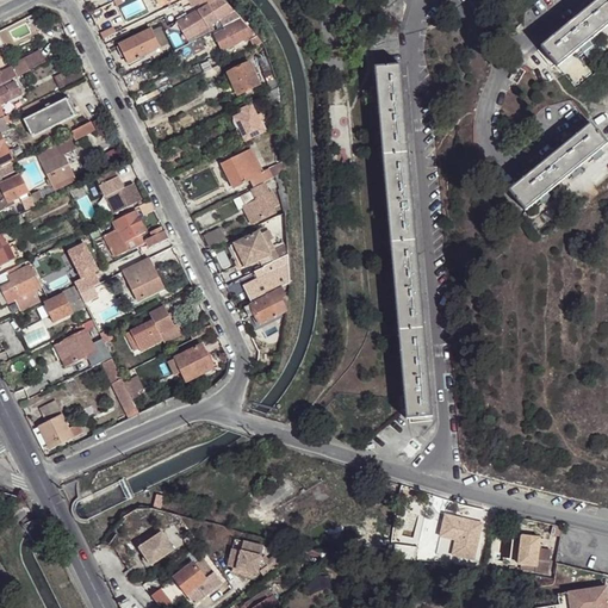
[(216,17),(233,6),(225,0),(209,0),(206,1),(216,17)]
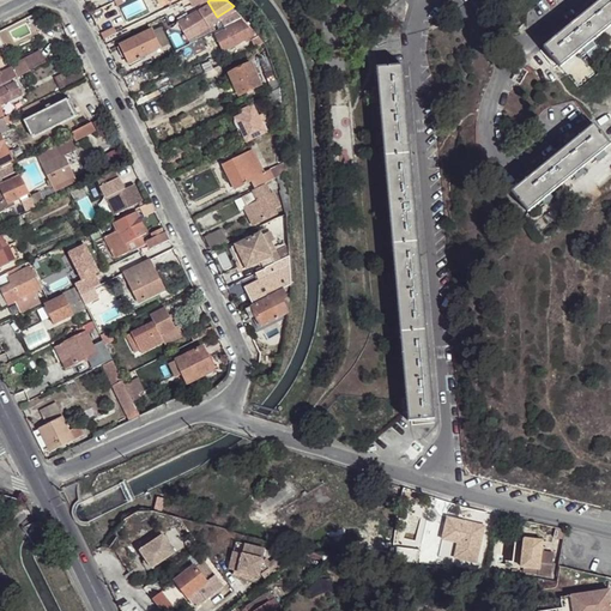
[(596,0),(580,13),(594,34),(610,20),(610,0),(596,0)]
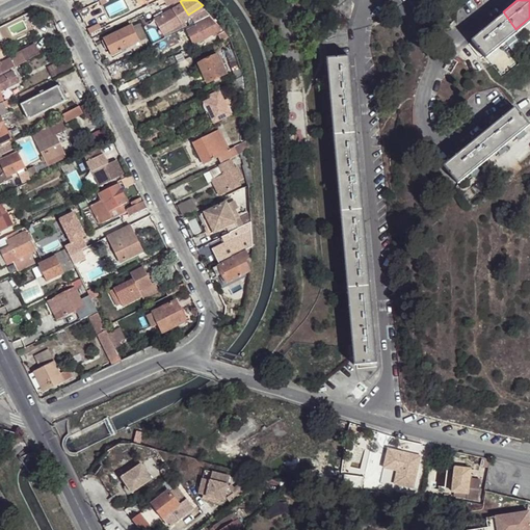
[(186,17),(188,15),(180,1),(178,2),(170,6),(176,15),(179,21),(186,17)]
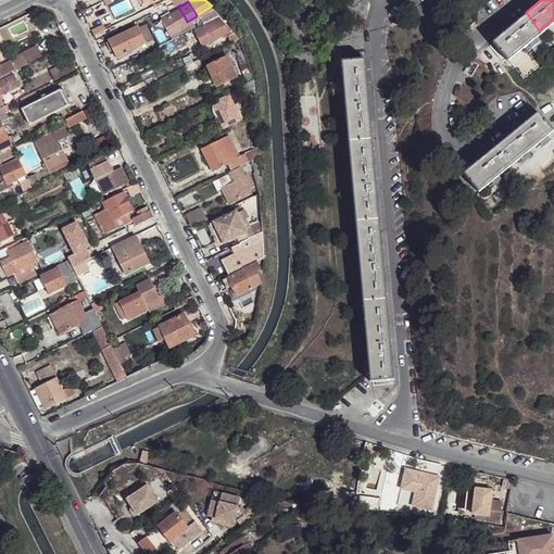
[(184,15),(178,7),(165,14),(171,23),(184,15)]
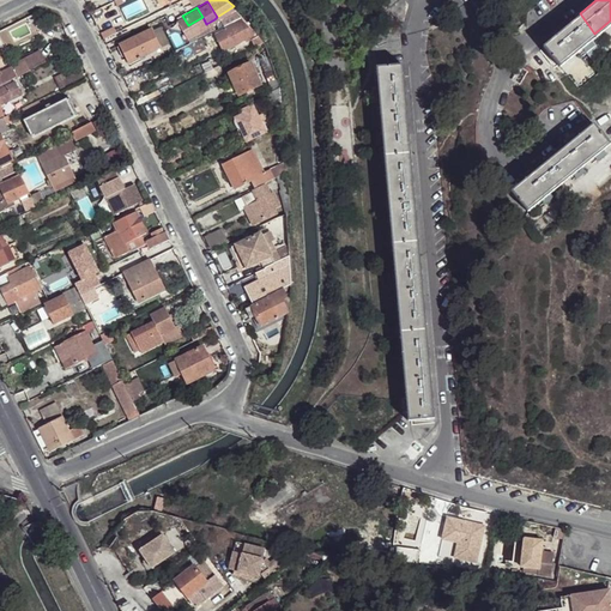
[(594,34),(580,13),(542,44),(558,65),(594,34)]
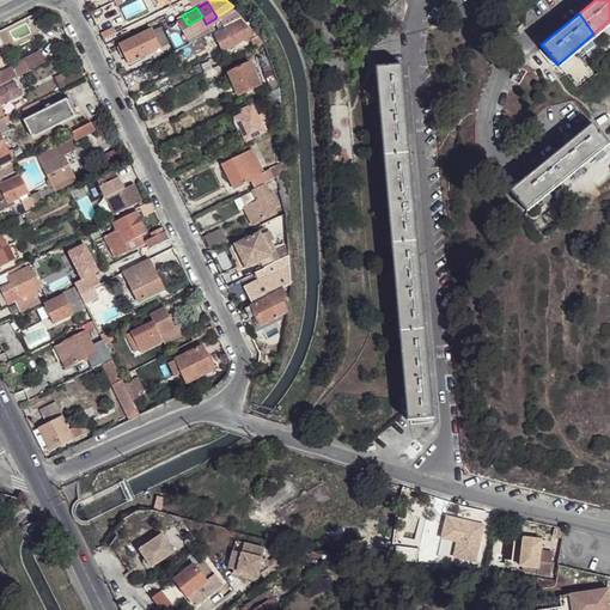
[(255,46),(263,42),(242,14),(223,24),(225,26),(213,32),(220,48),(245,36),(246,38),(251,36),(252,38),(255,46)]
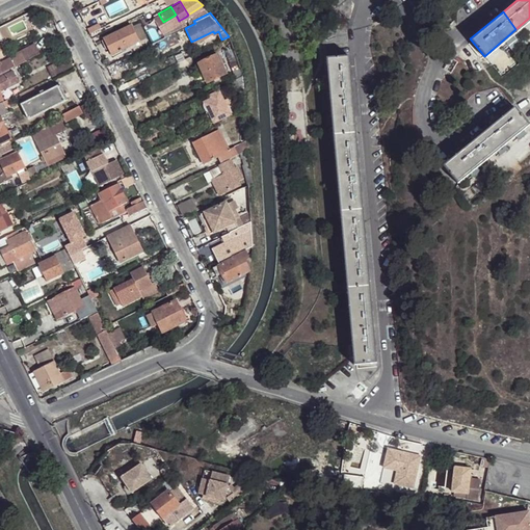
[(179,21),(176,15),(163,22),(167,29),(179,21)]
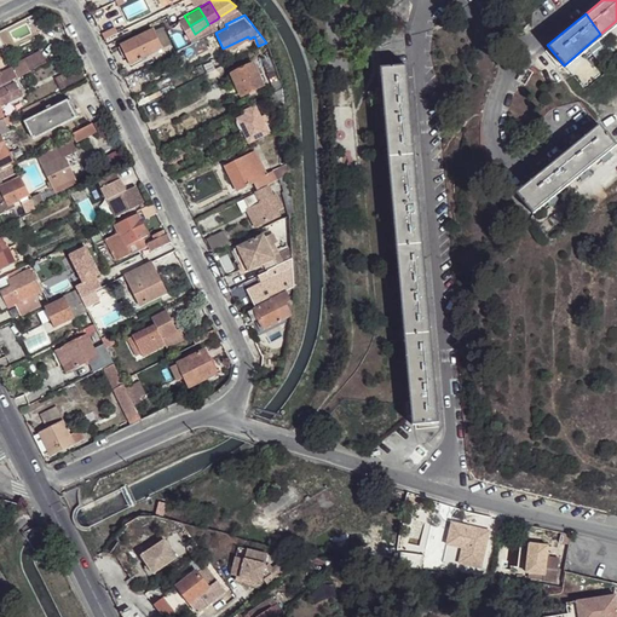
[(162,46),(153,27),(121,44),(131,62),(162,46)]
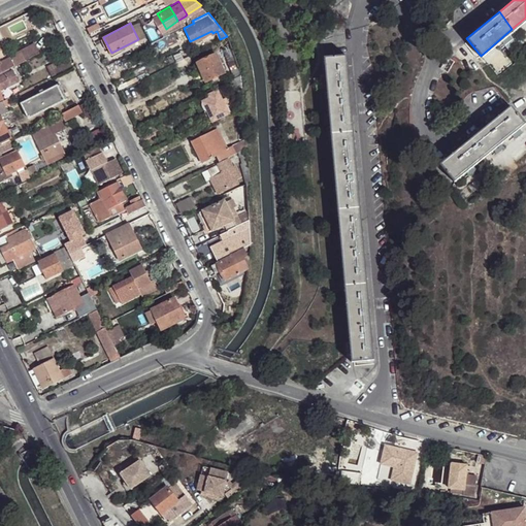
[(24,60),(36,54),(32,45),(21,52),(24,60)]
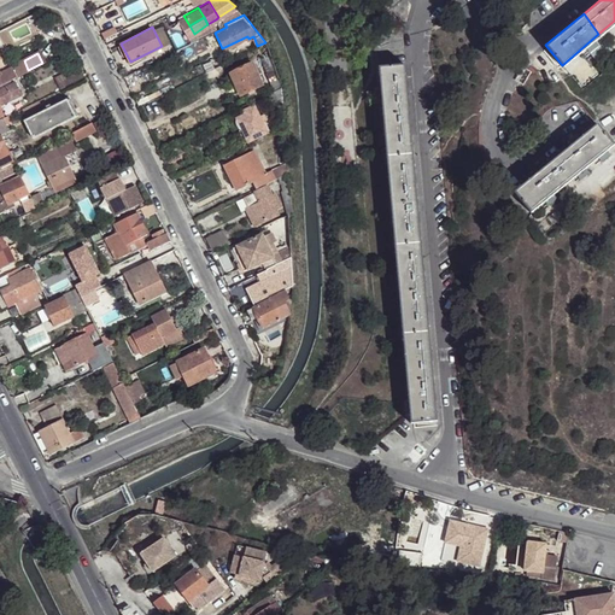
[(378,56),(379,66),(390,65),(388,56),(378,56)]
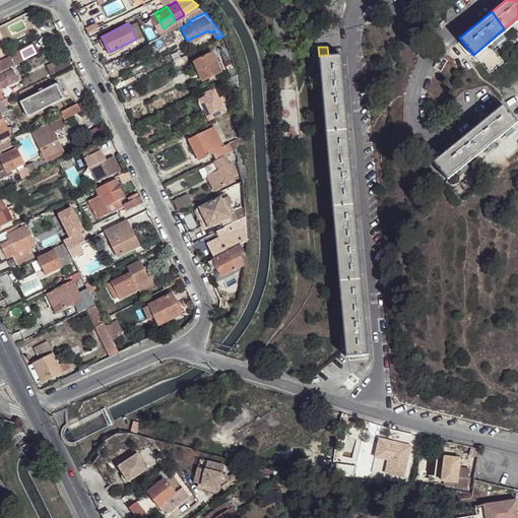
[(8,57),(9,58),(12,65),(23,59),(20,51),(8,57)]
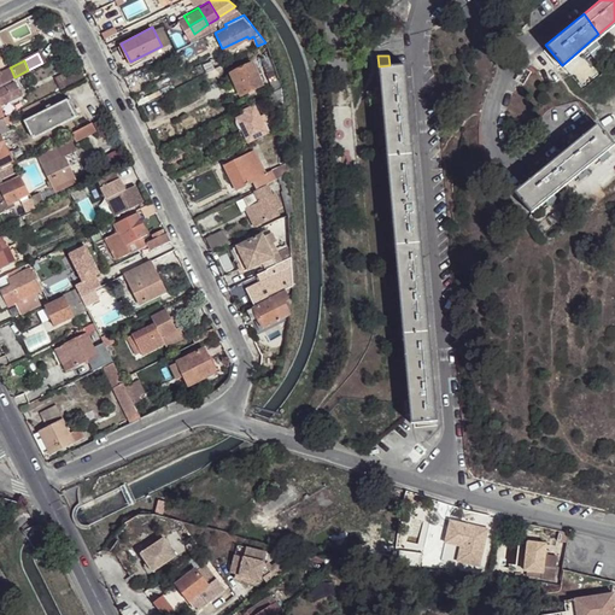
[(262,83),(251,62),(230,72),(241,93),(262,83)]
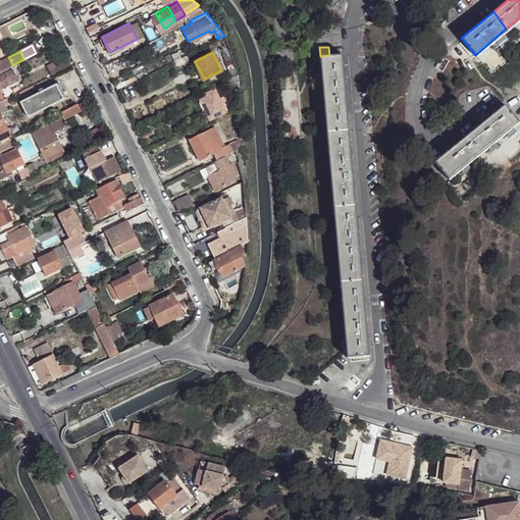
[(44,63),(49,74),(69,64),(64,53),(44,63)]
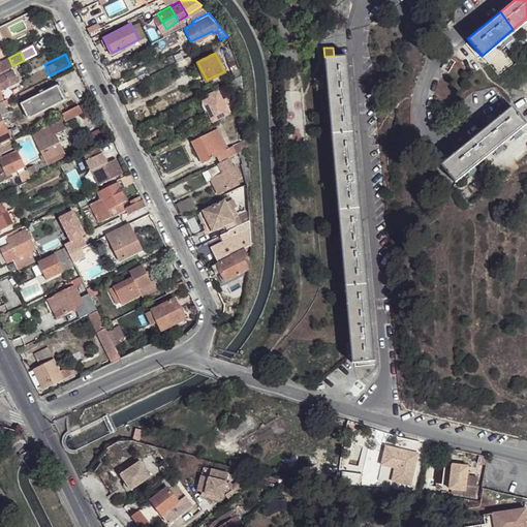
[(329,95),(350,94),(346,57),(334,56),(324,57),(329,95)]
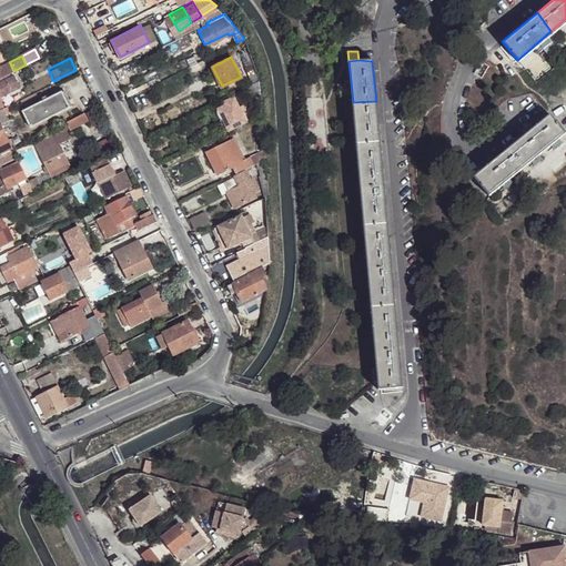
[(246,74),(253,71),(249,62),(243,66),(246,74)]
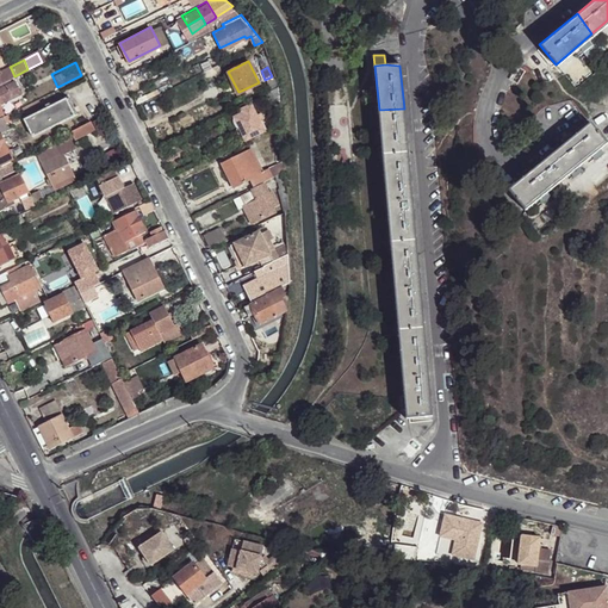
[(0,82),(7,79),(14,76),(11,68),(0,74),(0,82)]
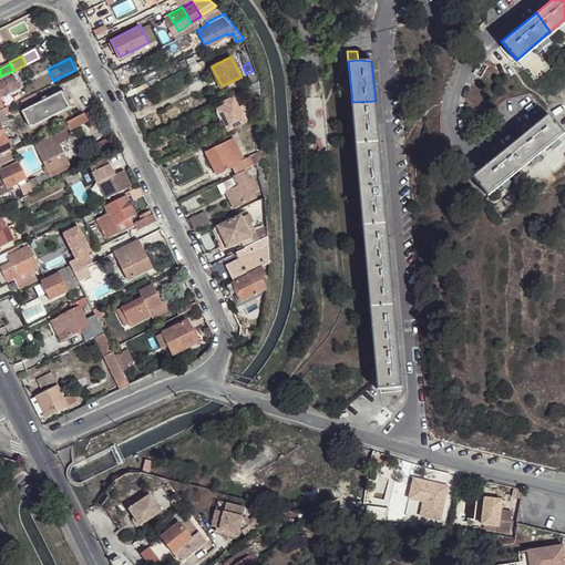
[(250,83),(258,80),(255,69),(253,71),(246,74),(250,83)]
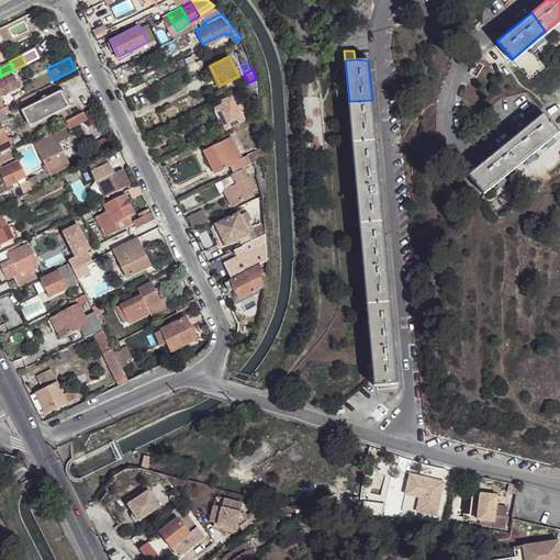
[(0,93),(17,86),(11,75),(8,75),(0,78),(0,93)]
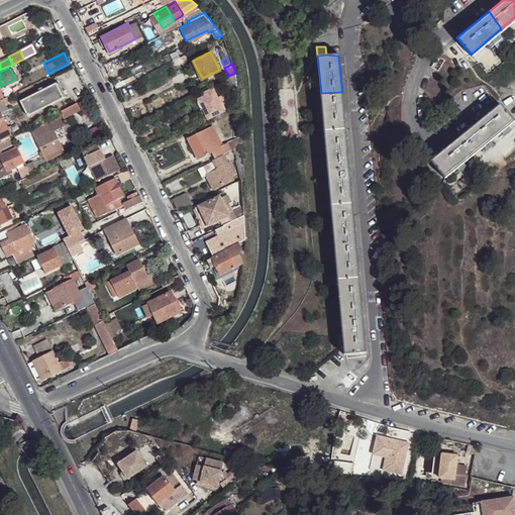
[(232,91),(236,89),(235,73),(225,78),(232,91)]
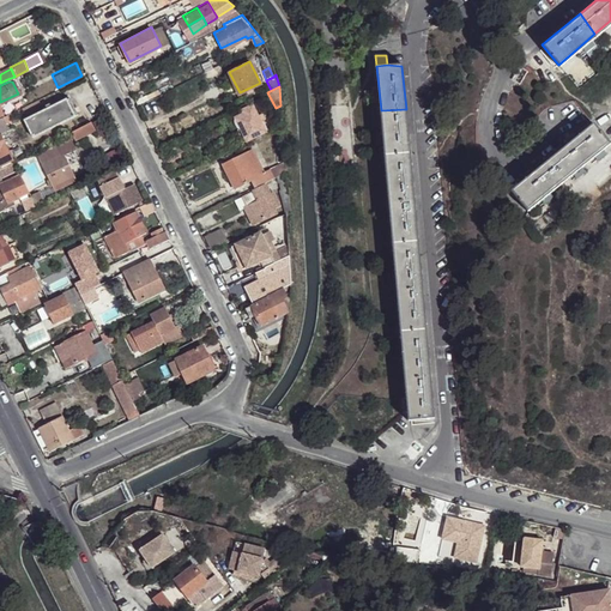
[(56,101),(65,96),(68,95),(67,91),(55,97),(56,101)]
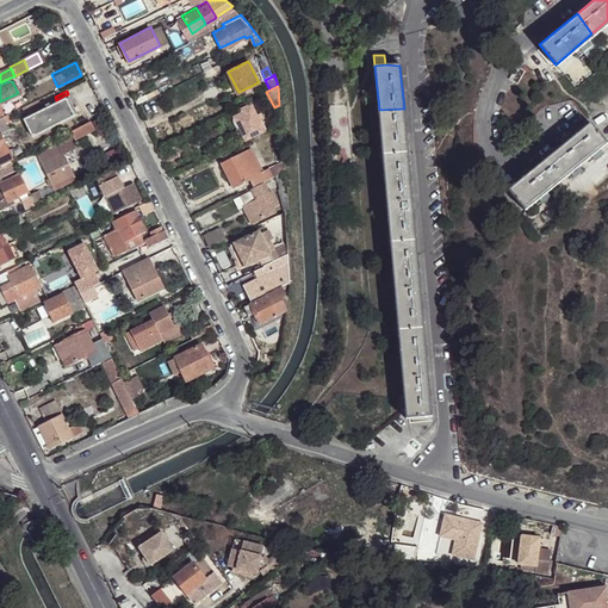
[(68,105),(64,95),(56,100),(23,117),(31,135),(73,113),(68,105)]
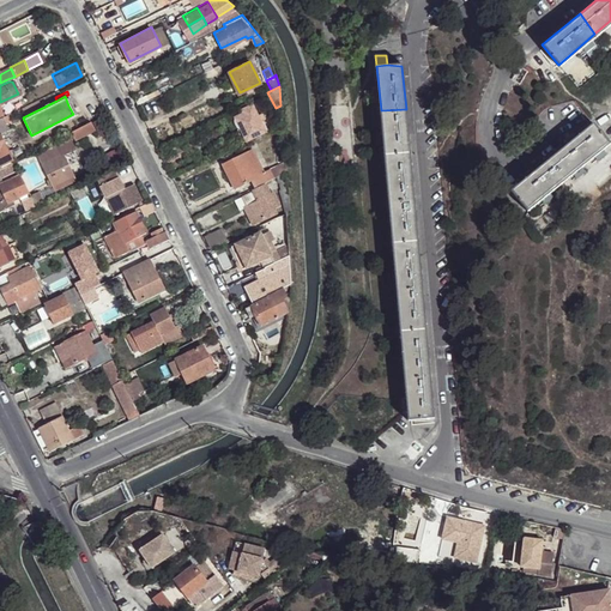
[(266,129),(259,118),(253,106),(243,110),(246,115),(237,119),(247,139),(266,129)]
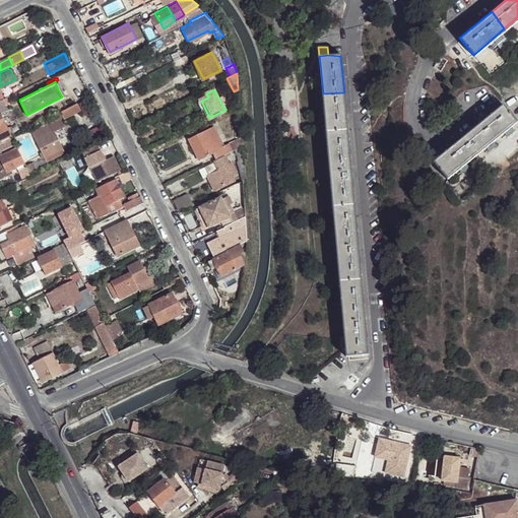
[(326,131),(347,130),(344,92),(323,93),(326,131)]
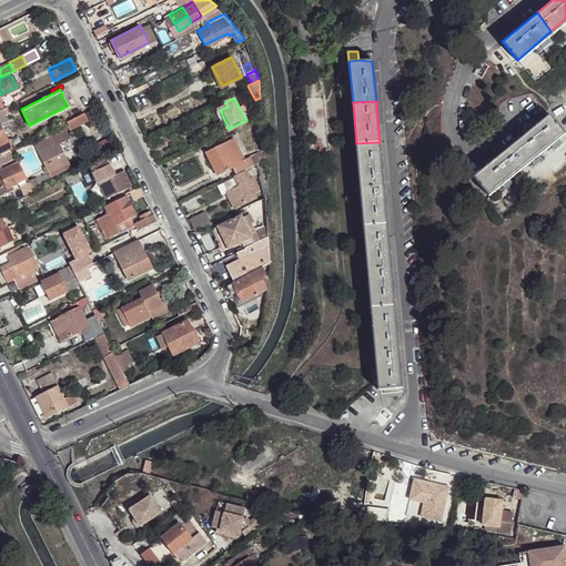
[(82,112),(70,118),(72,122),(84,117),(82,112)]
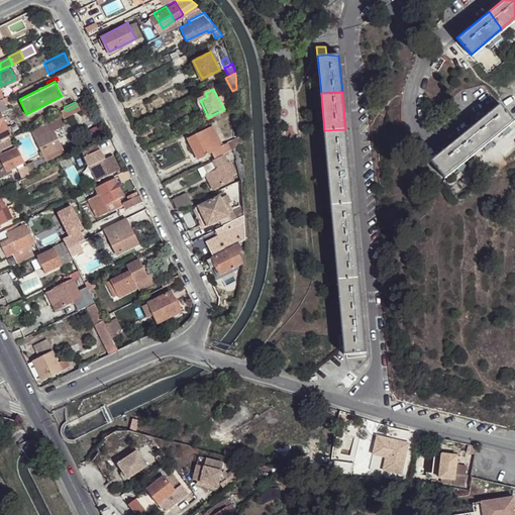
[(462,132),(477,149),(513,120),(499,103),(462,132)]
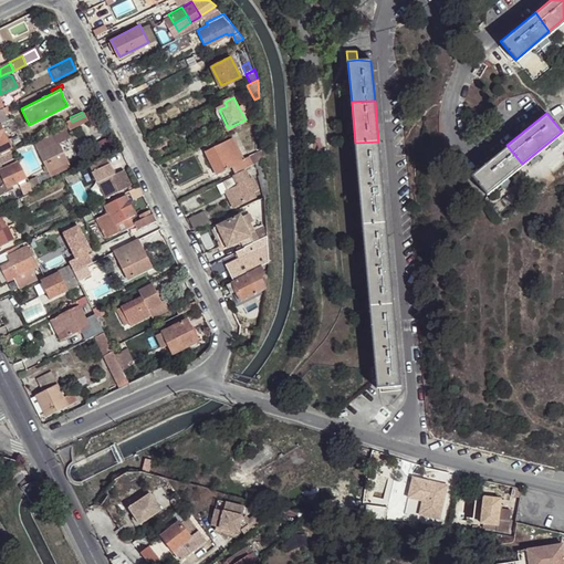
[(0,153),(11,146),(0,123),(0,153)]
